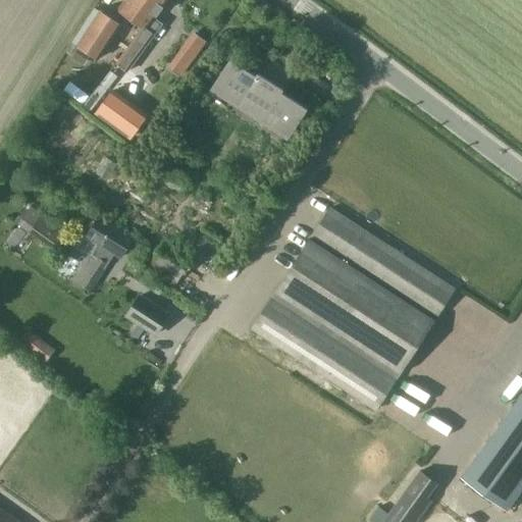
[(145,0),(131,18),(143,28),(115,63),(125,70),(159,25),(153,20),(163,7),(162,6),(167,0),(145,0)]
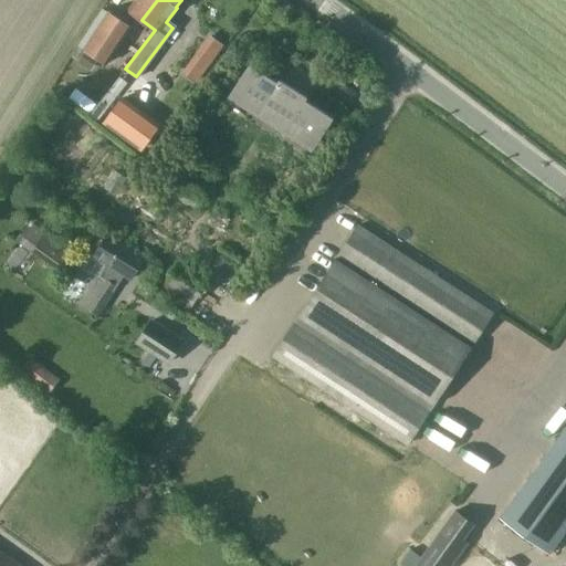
[(142,20),(157,0),(136,0),(128,10),(142,20)]
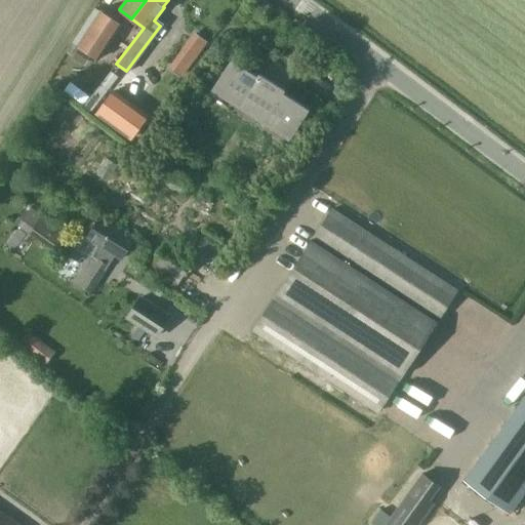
[(118,22),(97,8),(76,42),(80,44),(93,51),(96,53),(118,22)]
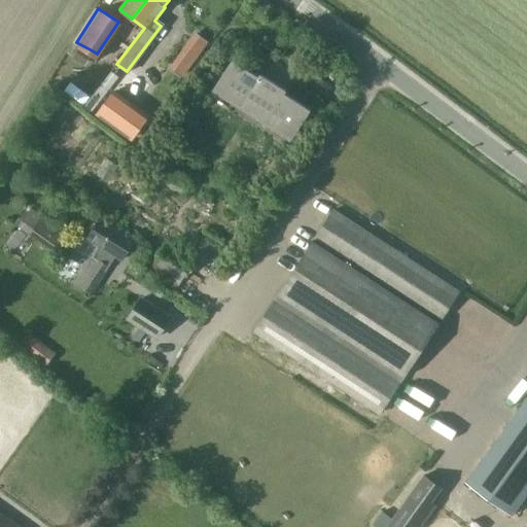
[(80,44),(73,57),(85,65),(94,51),(80,44)]
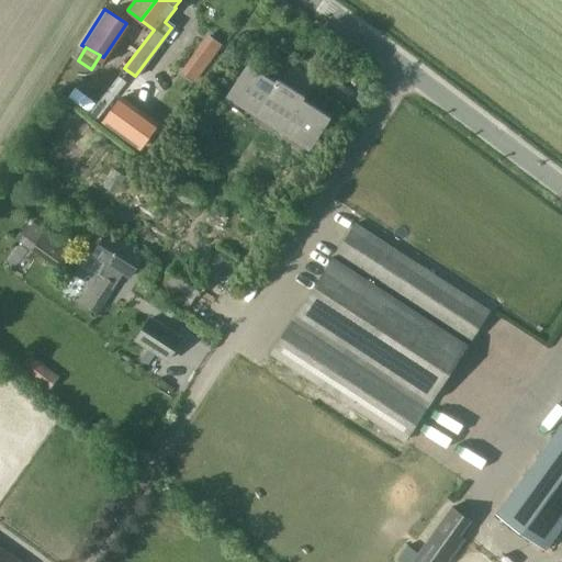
[(194,49),(180,70),(194,80),(209,60),(194,49)]
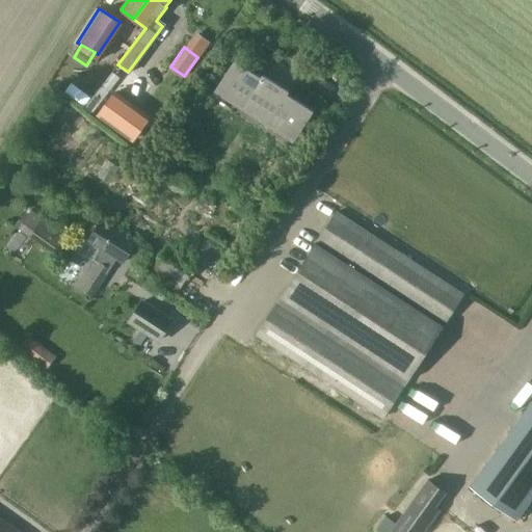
[(219,91),(294,138),(313,109),(290,95),(291,92),(265,76),(263,78),(238,62),(219,91)]
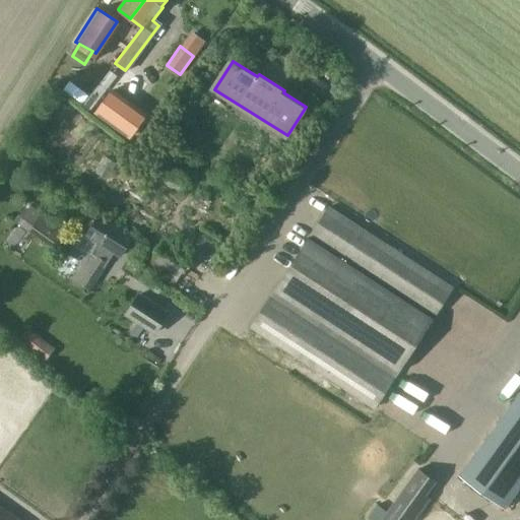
[(65,98),(76,105),(87,87),(77,80),(65,98)]
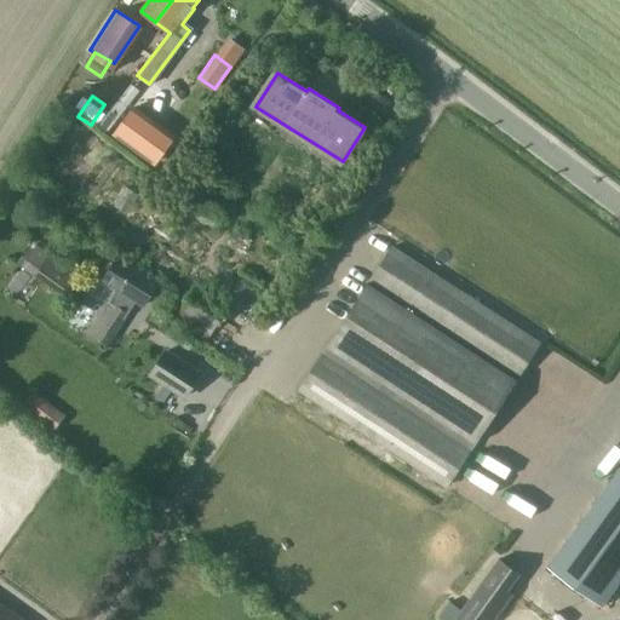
[(130,98),(107,128),(142,159),(167,127),(130,98)]
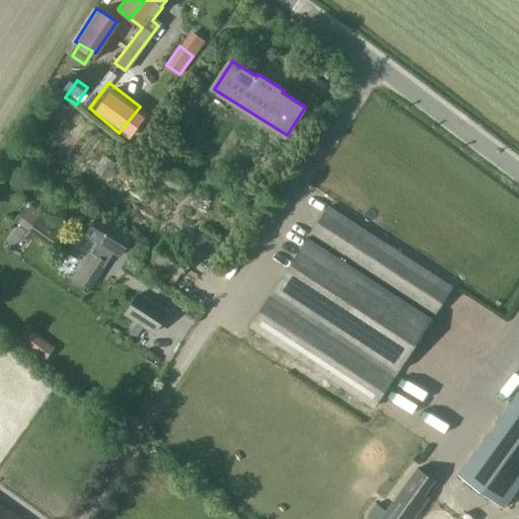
[(375,408),(452,287),(327,207),(249,326),(375,408)]
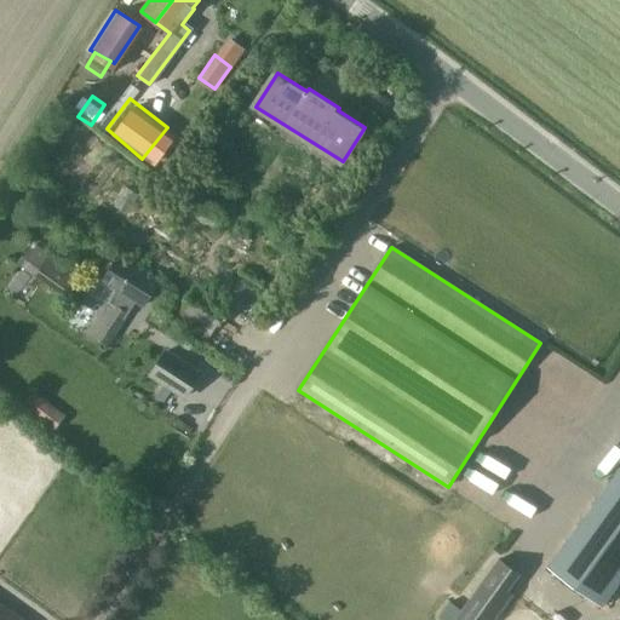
[(67,298),(80,279),(36,248),(23,268),(35,276),(67,298)]
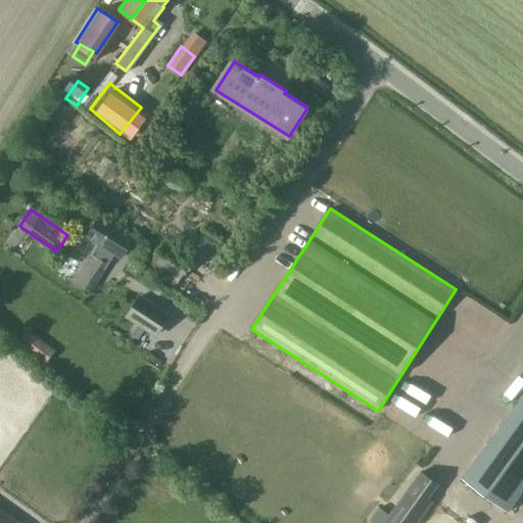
[(121,258),(134,238),(100,217),(97,222),(92,221),(88,228),(90,233),(87,237),(99,245),(77,283),(92,291),(115,254),(121,258)]
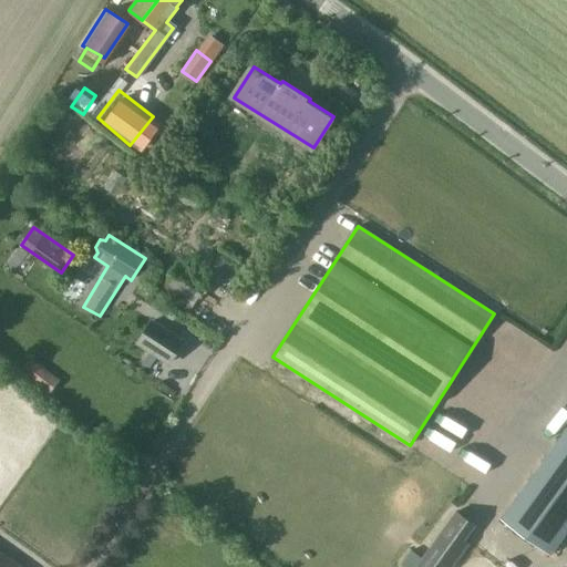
[(193,305),(208,279),(179,261),(163,288),(193,305)]
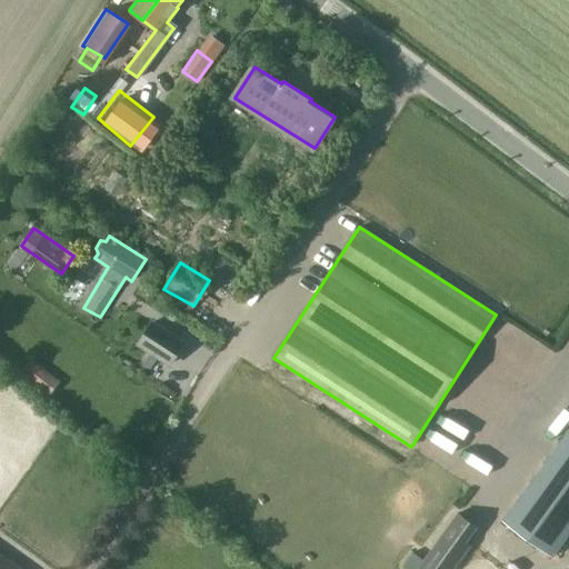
[(169,365),(183,342),(151,322),(137,343),(169,365)]
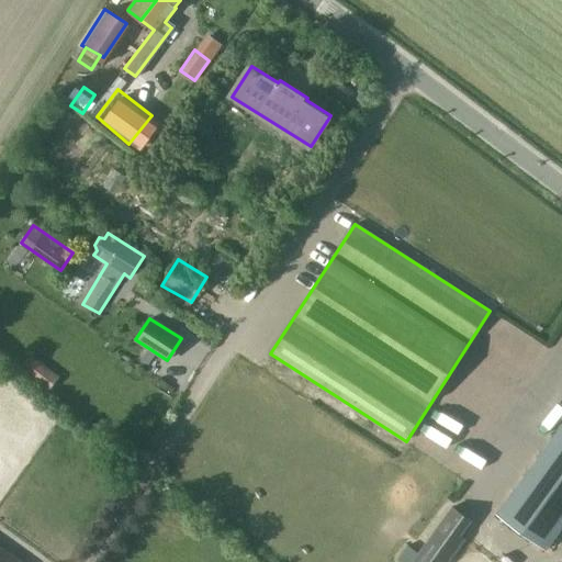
[(148,348),(141,360),(148,364),(156,352),(148,348)]
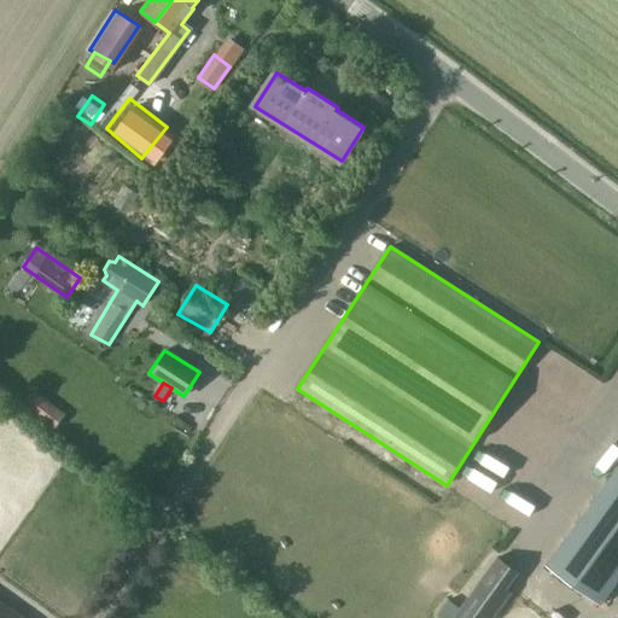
[(25,388),(13,403),(47,429),(59,413),(25,388)]
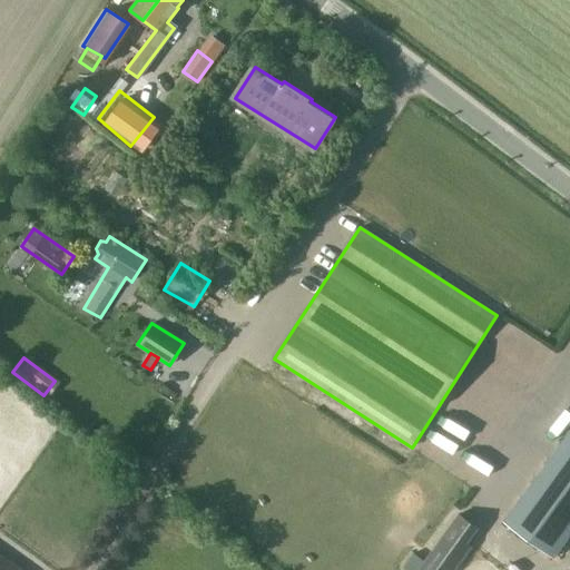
[(569,531),(569,424),(504,520),(553,557),(569,531)]
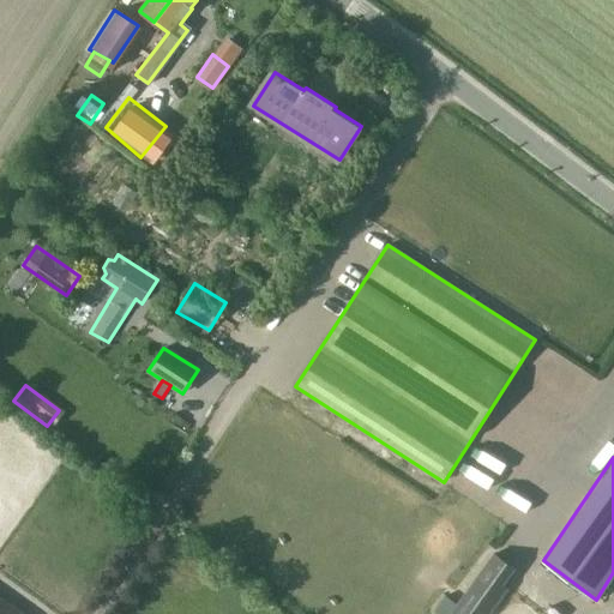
[(479,613),(513,569),(493,553),(447,613),(479,613)]
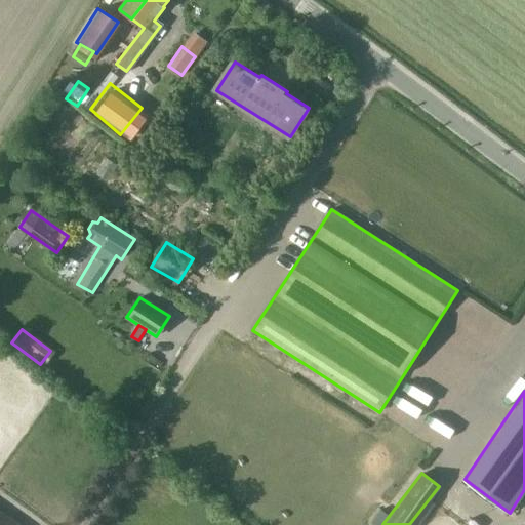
[(21,524),(0,510),(0,524),(21,524)]
